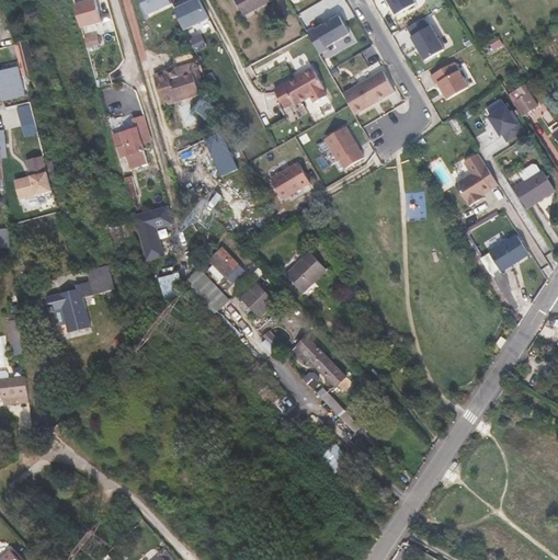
[(87,4),(73,9),(80,32),(102,25),(94,0),(86,2),(87,4)]
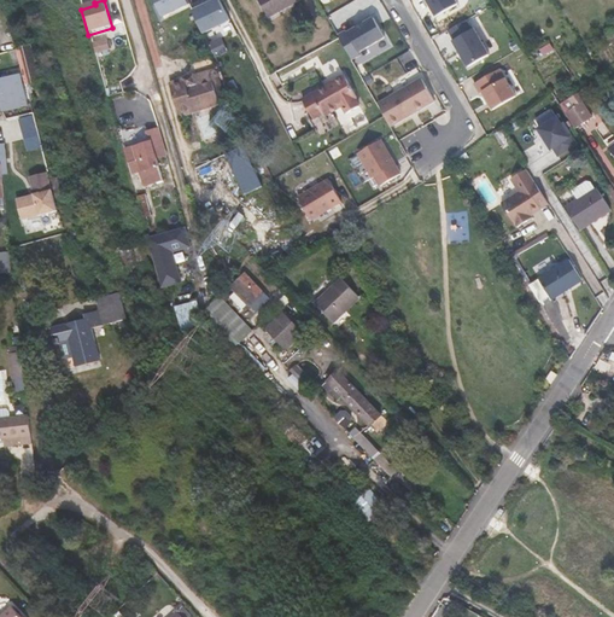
[(152,0),(155,4),(152,5),(158,17),(187,3),(186,0),(152,0)]
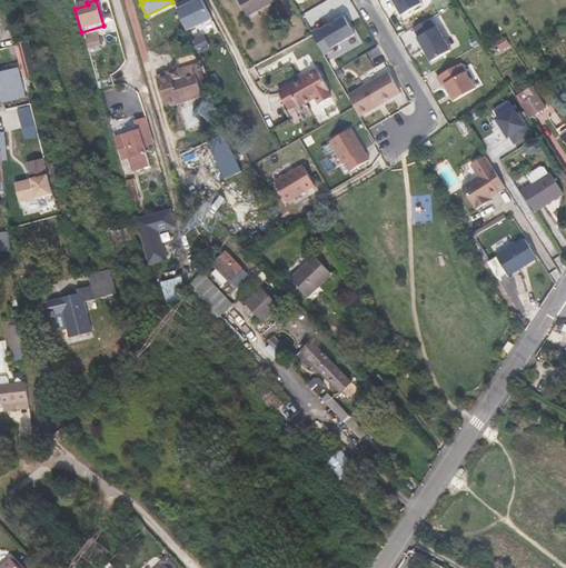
[(184,6),(176,9),(186,29),(210,18),(200,0),(194,0),(192,1),(191,2),(185,6),(184,6)]
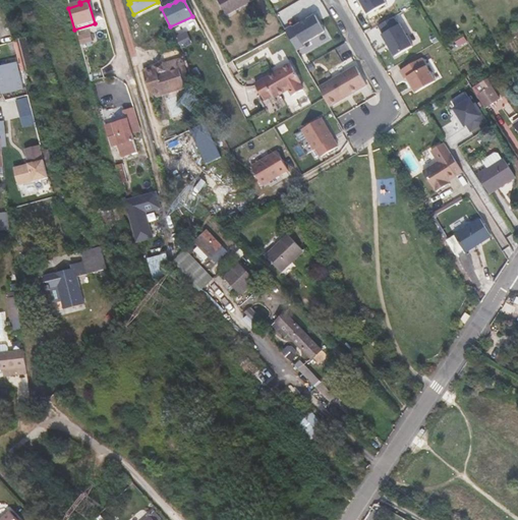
[(218,0),(226,14),(249,0),(218,0)]
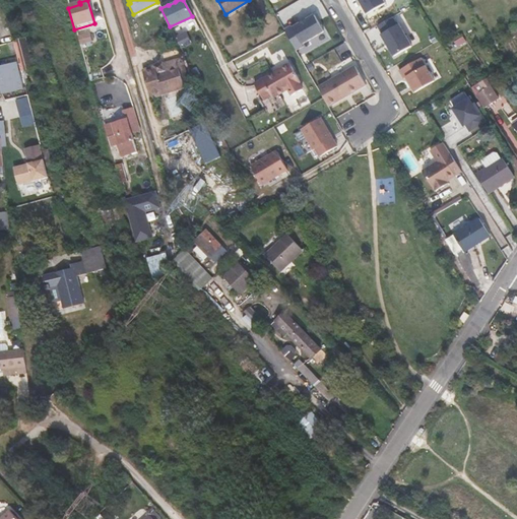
[(358,0),(365,14),(384,3),(382,0),(358,0)]
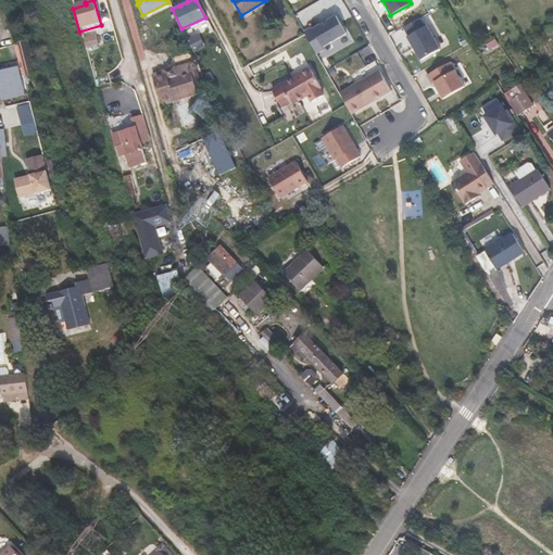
[(170,5),(168,2),(142,15),(143,17),(170,5)]
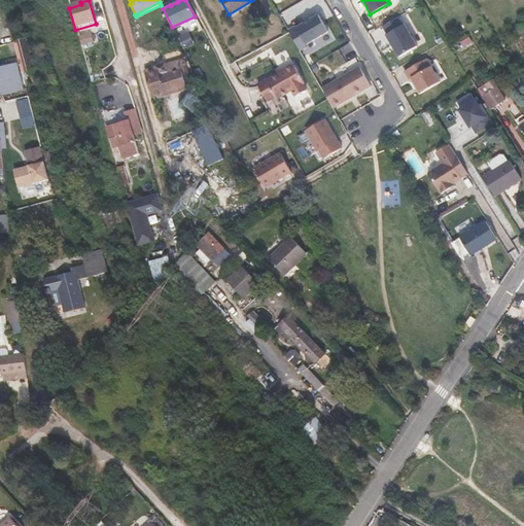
[(326,31),(317,14),(294,28),(293,25),(286,29),(299,50),(306,46),(304,44),(326,31)]
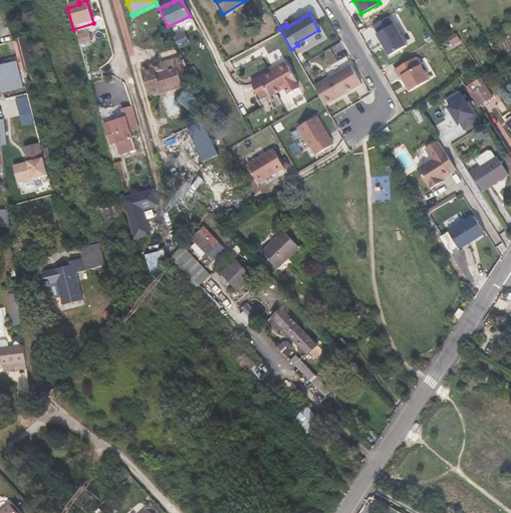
[(388,55),(406,45),(393,23),(390,25),(385,17),(372,24),(376,33),(375,33),(388,55)]
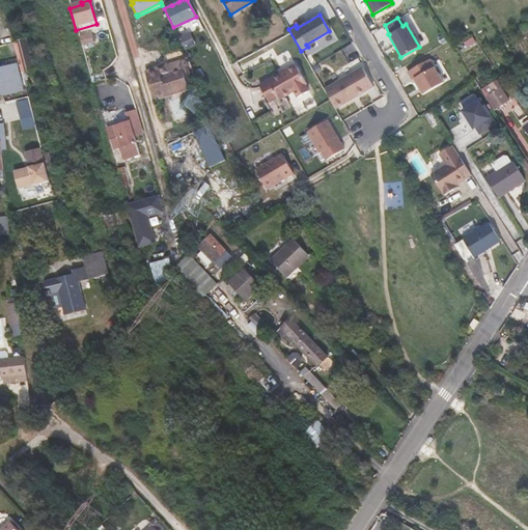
[(32,67),(25,37),(12,40),(21,71),(32,67)]
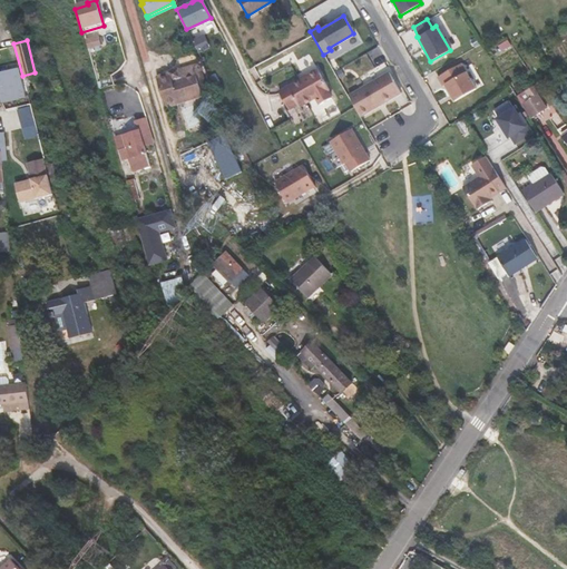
[(94,40),(85,42),(88,55),(97,52),(94,40)]
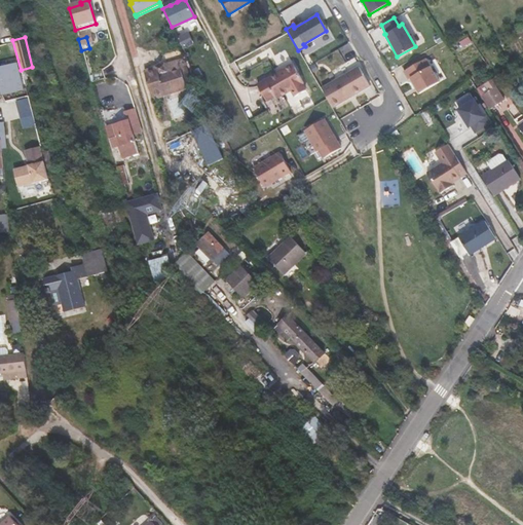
[(423,59),(402,71),(407,79),(409,78),(418,94),(438,82),(423,59)]
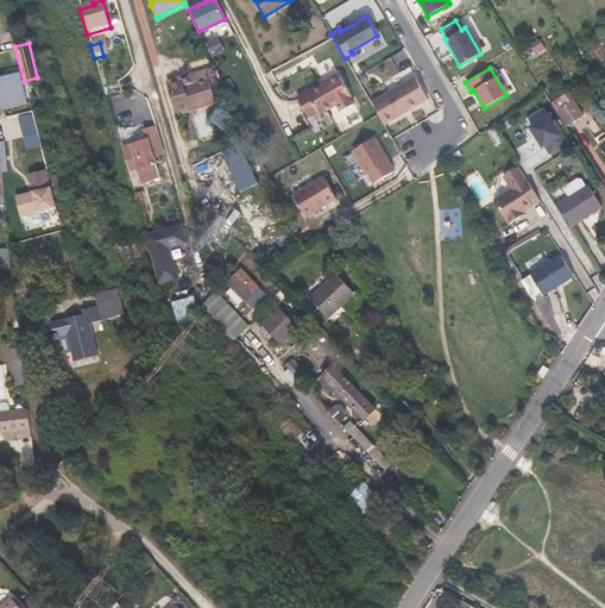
[(219,99),(210,75),(195,81),(193,74),(182,77),(182,79),(169,83),(178,112),(219,99)]
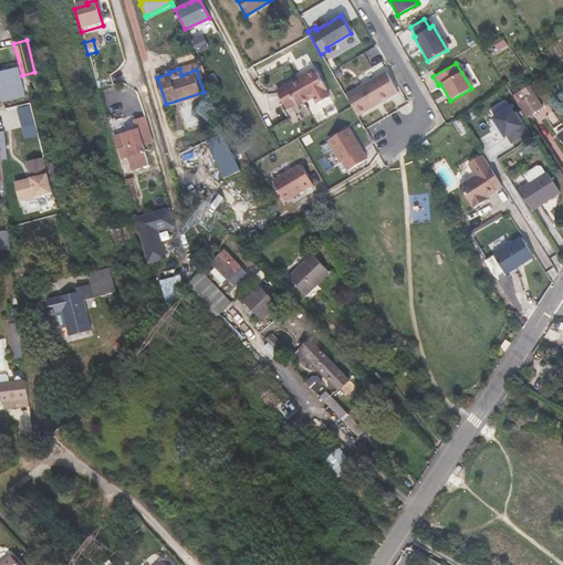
[(0,82),(2,101),(24,96),(22,87),(20,87),(16,70),(0,73),(0,82)]
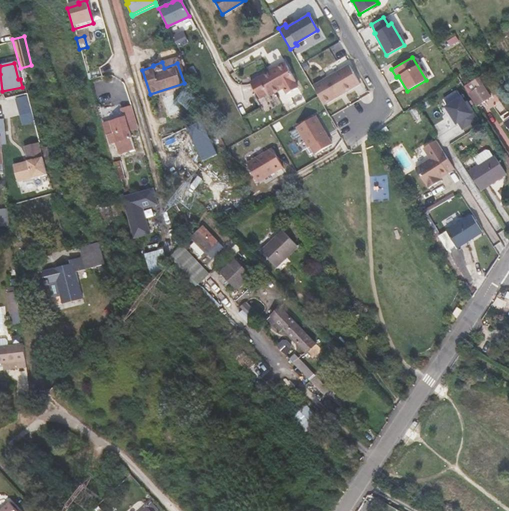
[(277,69),(275,66),(250,81),(258,98),(267,93),(269,95),(282,88),(286,94),(297,87),(285,64),(277,69)]
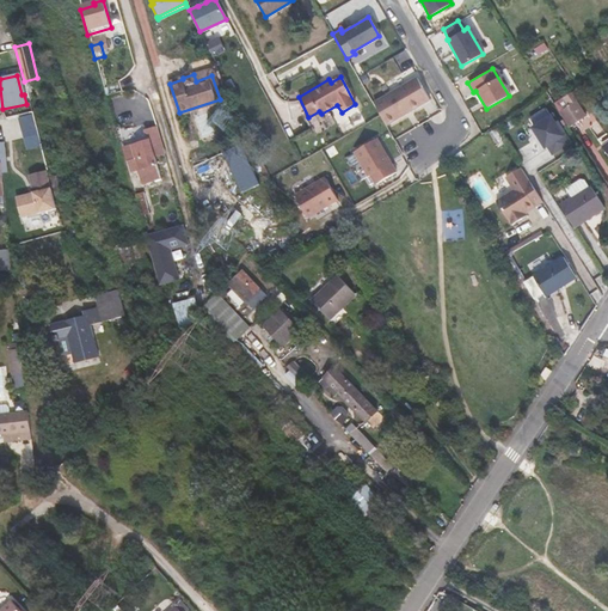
[(372,102),(385,124),(428,98),(415,77),(372,102)]
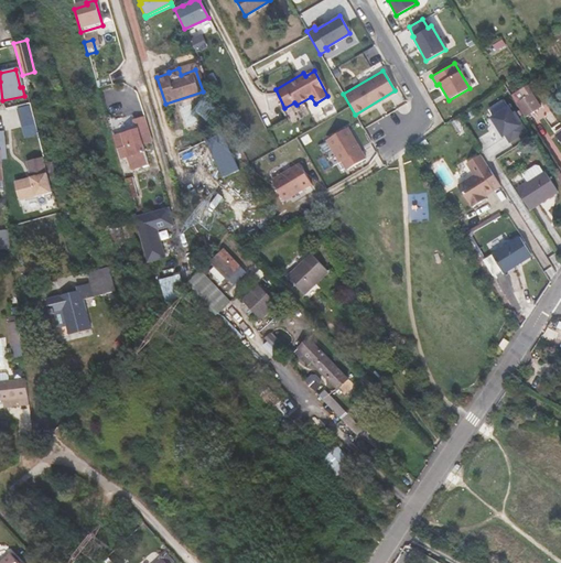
[(518,88),(524,97),(533,111),(539,108),(530,94),(524,84),(518,88)]
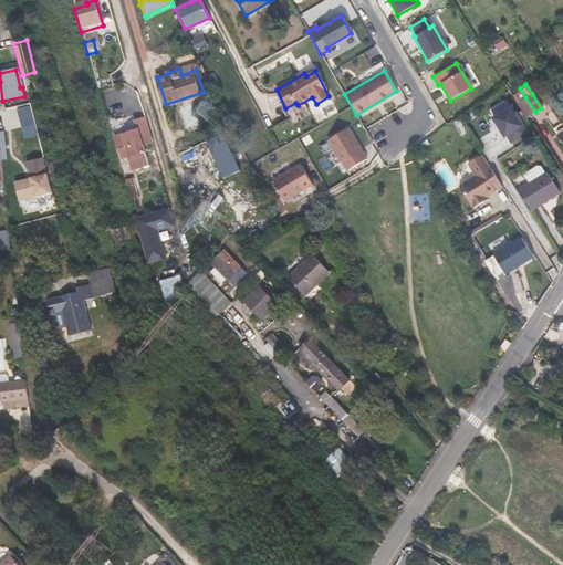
[(517,104),(527,118),(535,112),(525,97),(520,89),(511,94),(517,104)]
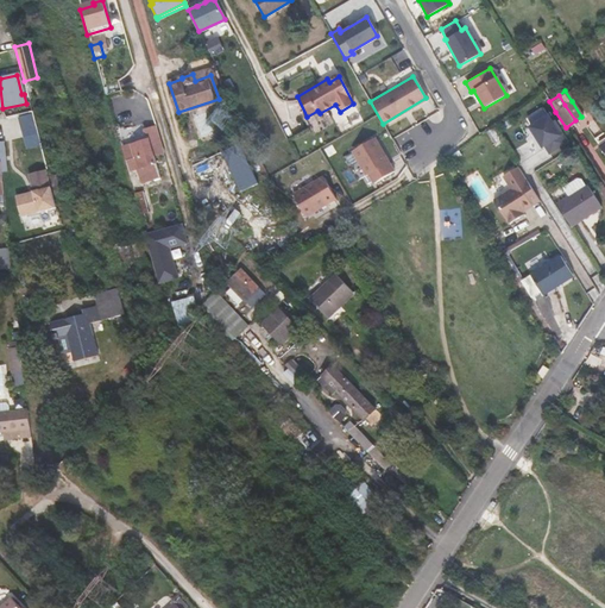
[(548,154),(565,143),(547,116),(528,127),(542,148),(543,146),(548,154)]
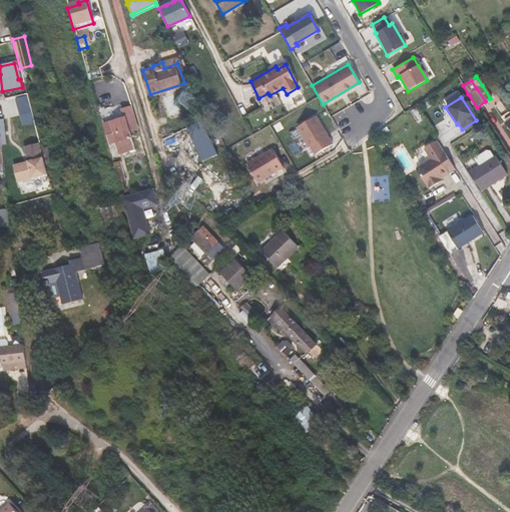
[(124,116),(115,118),(103,122),(109,144),(114,142),(117,153),(133,149),(127,126),(136,124),(130,101),(120,104),(124,116)]
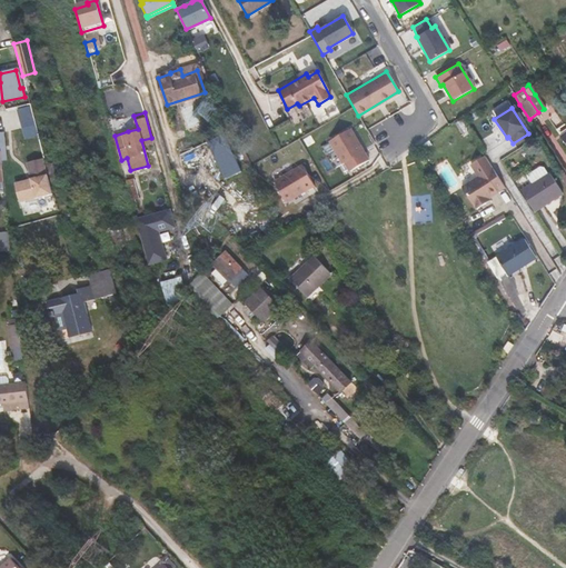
[(125,118),(128,131),(138,129),(133,116),(125,118)]
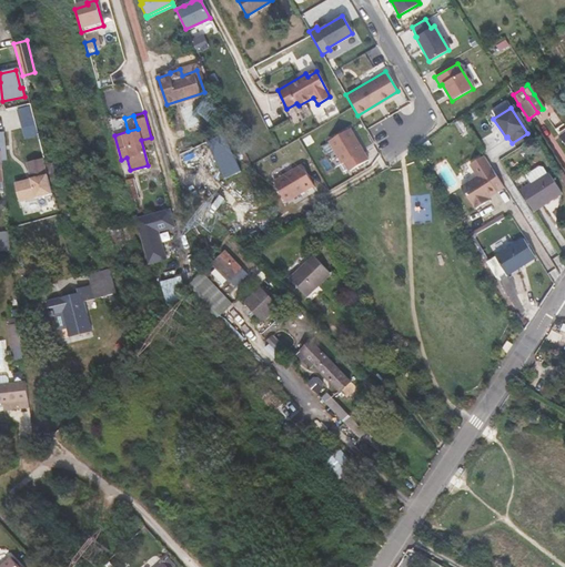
[(323,138),(341,169),(362,157),(357,149),(360,148),(346,124),(323,138)]
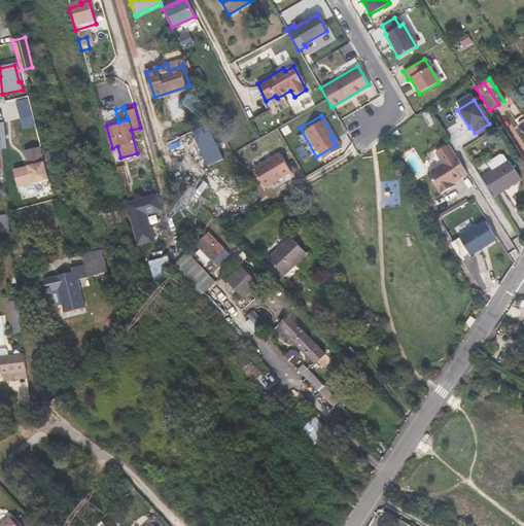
[(216,146),(206,123),(190,131),(202,153),(207,165),(222,158),(216,146)]
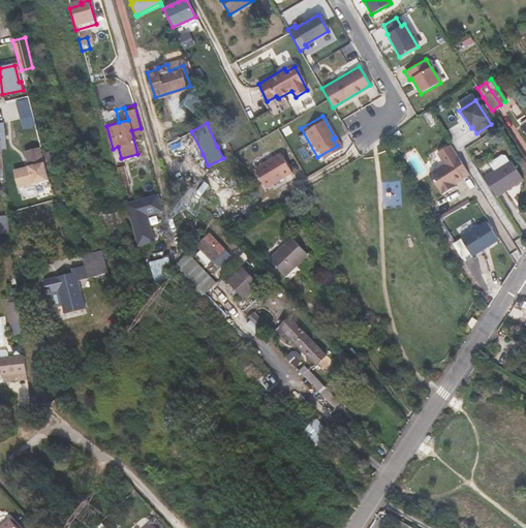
[(64,162),(76,159),(73,148),(72,144),(60,147),(64,162)]
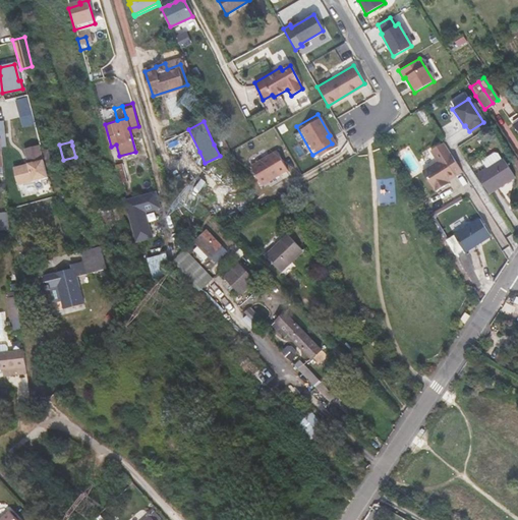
[(421,170),(435,190),(444,185),(443,183),(447,180),(461,170),(443,141),(429,150),(437,161),(421,170)]
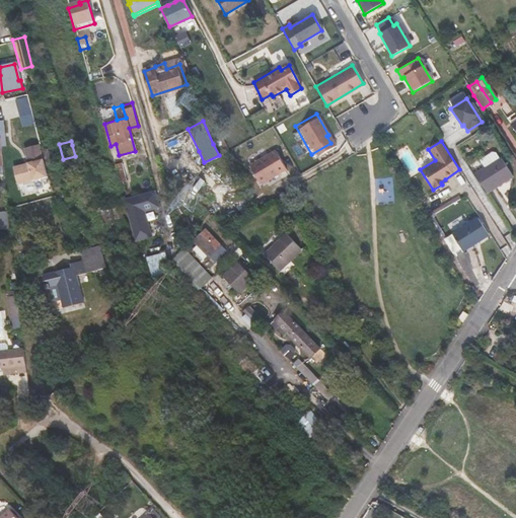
[(41,150),(39,144),(28,147),(32,161),(28,162),(29,166),(14,170),(18,183),(48,175),(45,164),(41,150)]
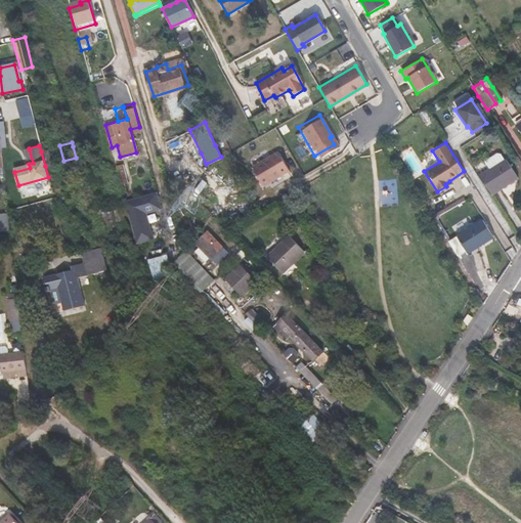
[(41,151),(45,166),(57,163),(53,147),(41,151)]
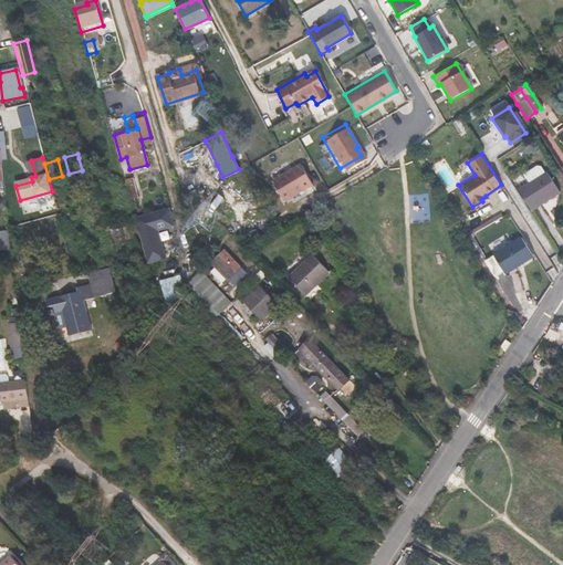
[(283,200),(311,185),(299,164),(271,179),(283,200)]
